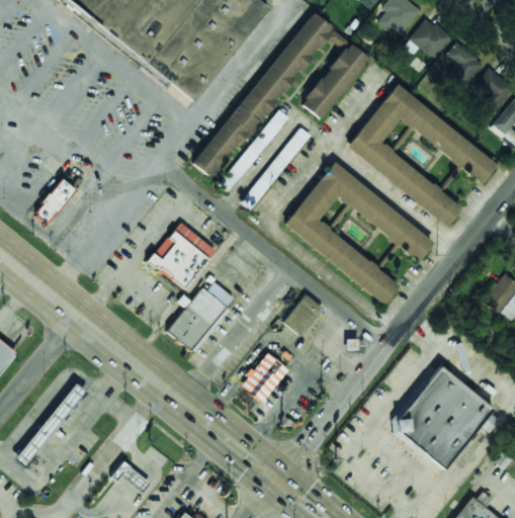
[(259,0),(270,9),(193,101),(172,84),(166,91),(57,0),(259,0)]
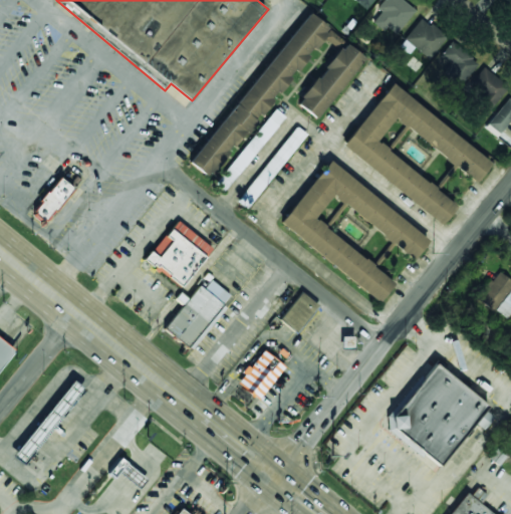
[(374,0),(355,0),(365,9),(374,0)]
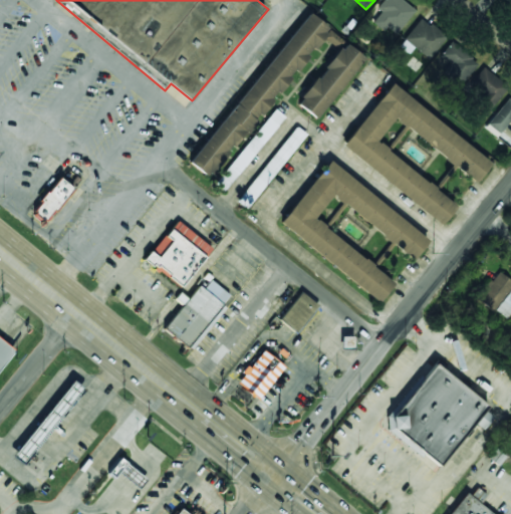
[(418,11),(404,0),(387,0),(374,14),(398,34),(418,11)]
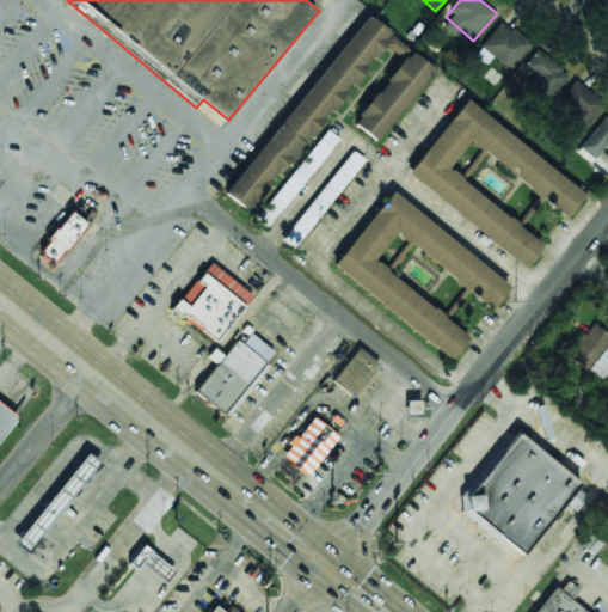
[(393,32),(372,16),(229,196),(252,214),(393,32)]
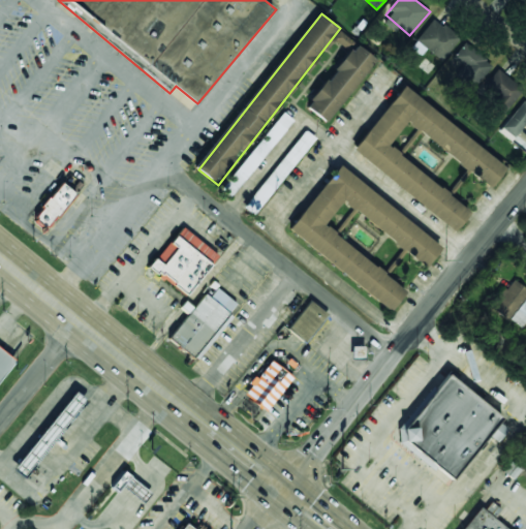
[(462,39),(437,18),(419,39),(443,61),(462,39)]
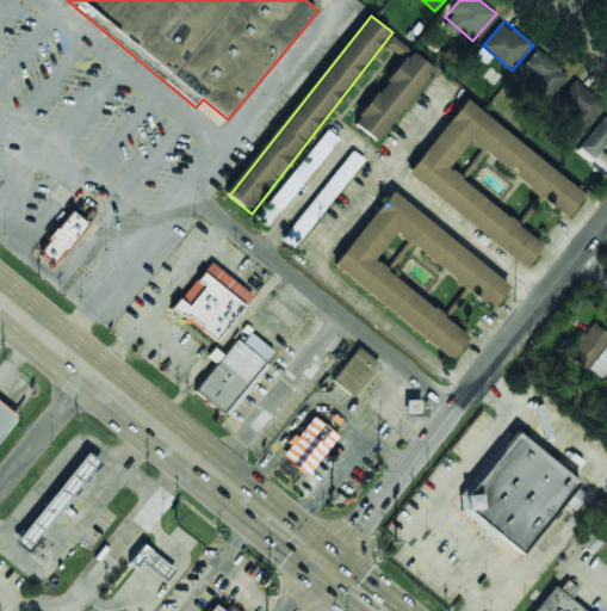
[(538,76),(528,86),(546,103),(571,76),(540,48),(525,65),(538,76)]
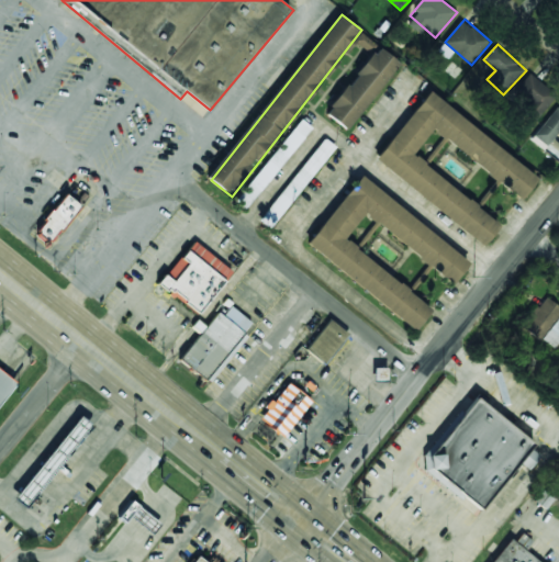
[(326,113),(347,130),(401,65),(381,47),(326,113)]
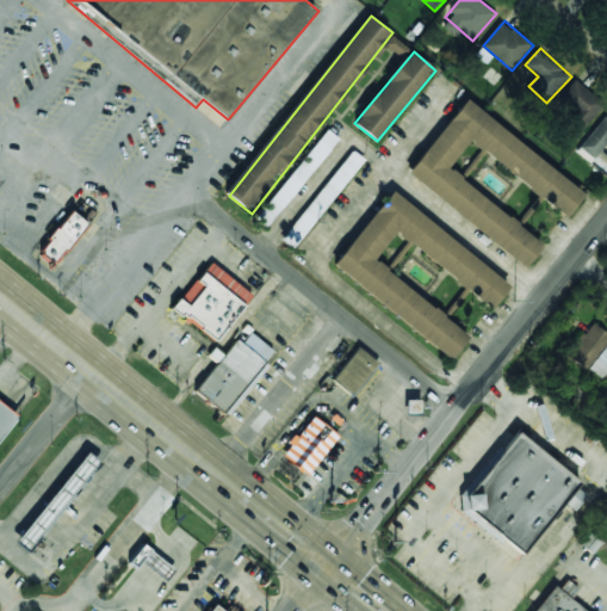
[(586,134),(606,103),(606,100),(575,80),(561,102),(576,111),(569,122),(586,134)]
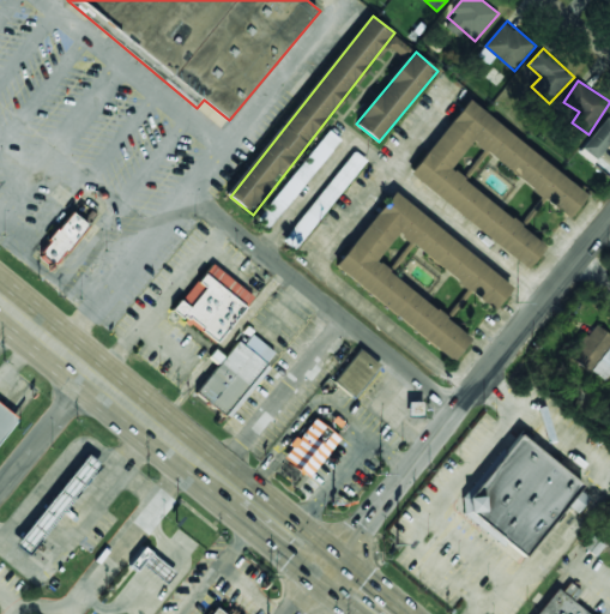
[(547,244),(450,170),(471,143),(571,217),(589,193),(466,101),(410,178),(530,268),(547,244)]
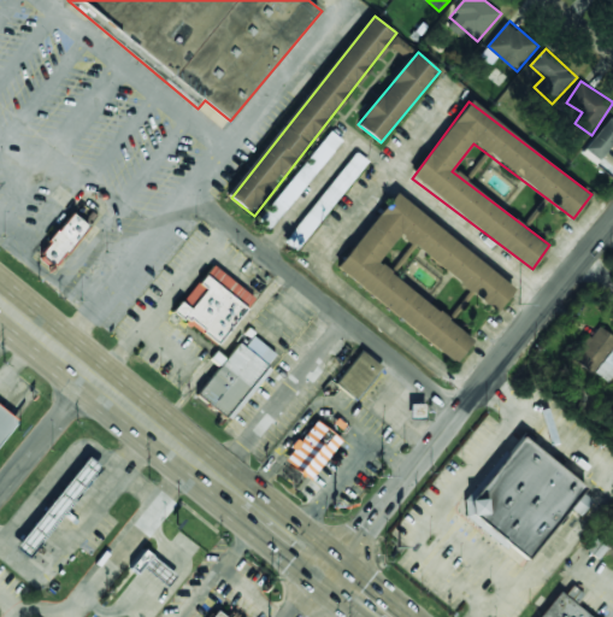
[(612,148),(612,116),(588,150),(603,160),(612,148)]
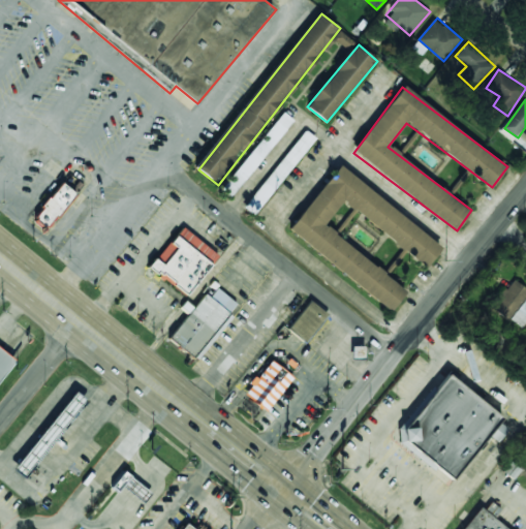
[(296,120),(285,112),(223,188),(234,197),(296,120)]
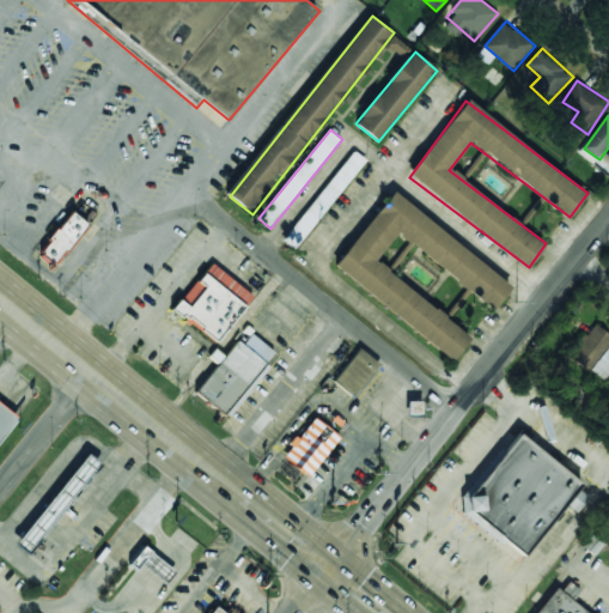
[(298,249),(367,159),(354,150),(285,240),(298,249)]
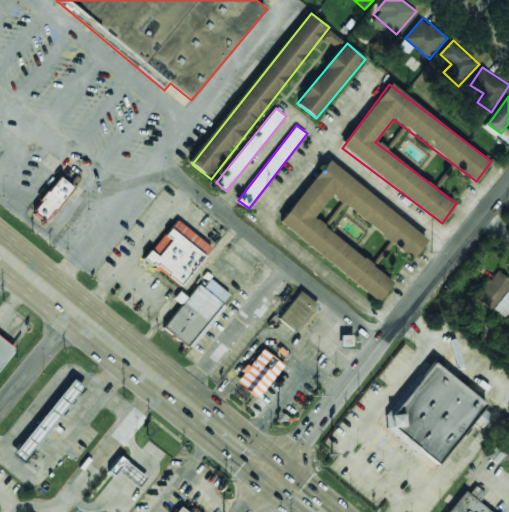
[(313,218),(331,195),(413,258),(428,239),(328,161),(280,223),(379,300),(394,281),(313,218)]
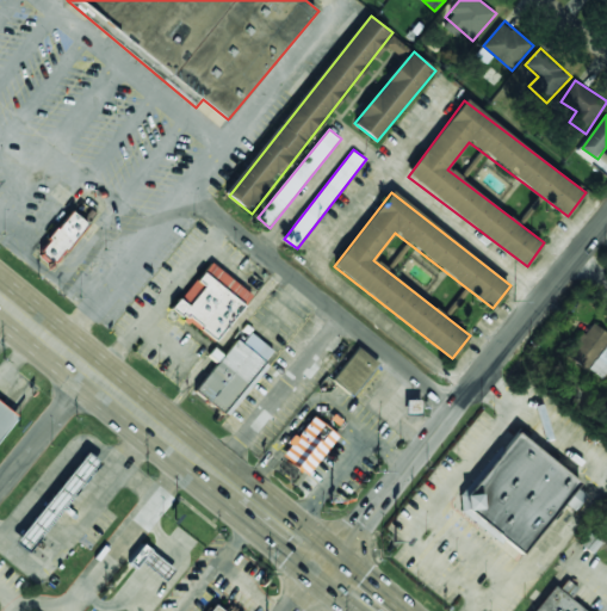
[(57,266),(88,220),(70,208),(39,254),(57,266)]
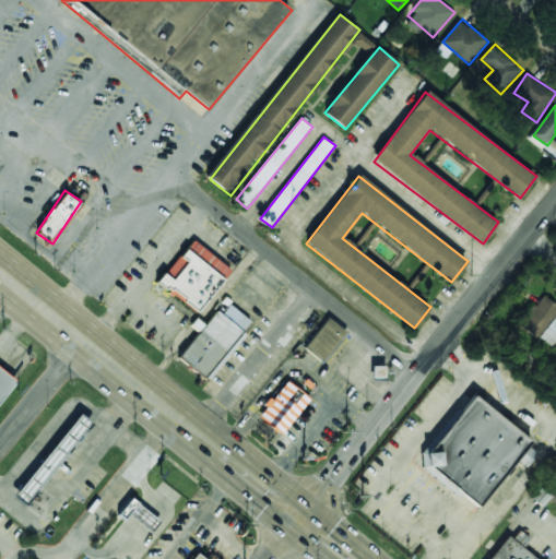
[(196,239),(233,270),(197,313),(160,283),(196,239)]
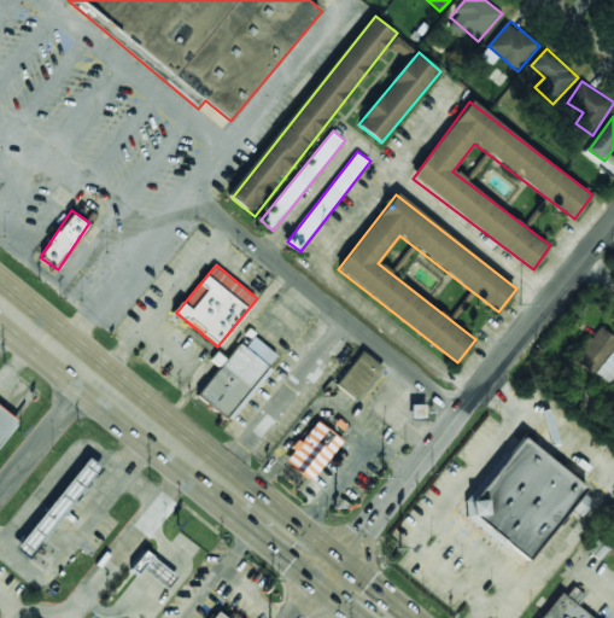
[(574,356),(591,373),(613,349),(613,337),(603,326),(574,356)]
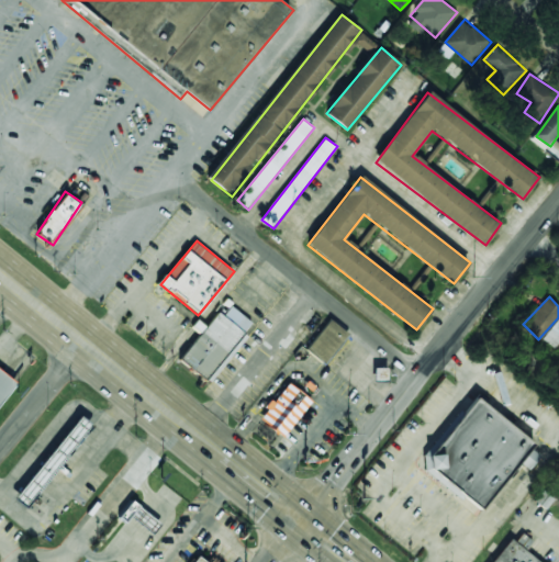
[(182,358),(221,312),(225,315),(233,306),(254,323),(246,333),(250,336),(212,382),(182,358)]
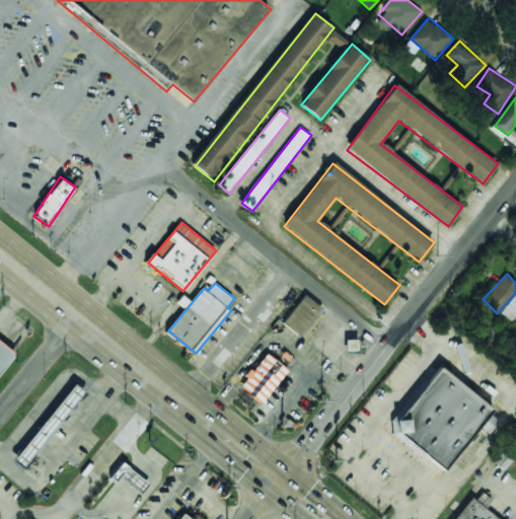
[(284,322),(302,337),(324,310),(307,295),(284,322)]
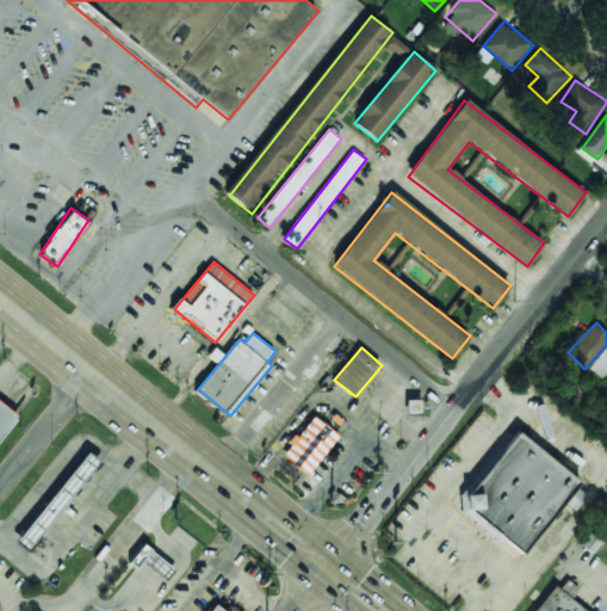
[(422,413),(422,401),(409,400),(408,413),(422,413)]
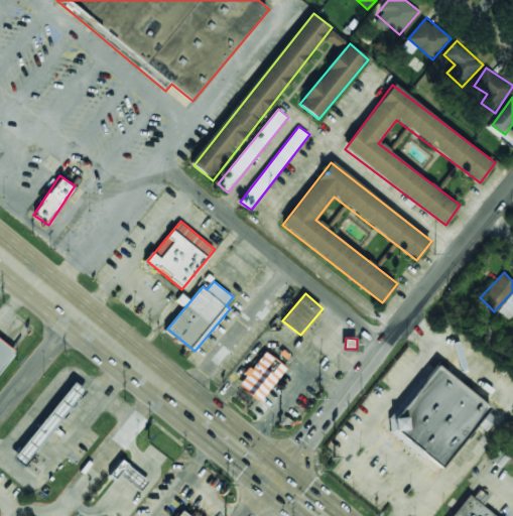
[(0,372),(0,339),(16,353),(0,372)]
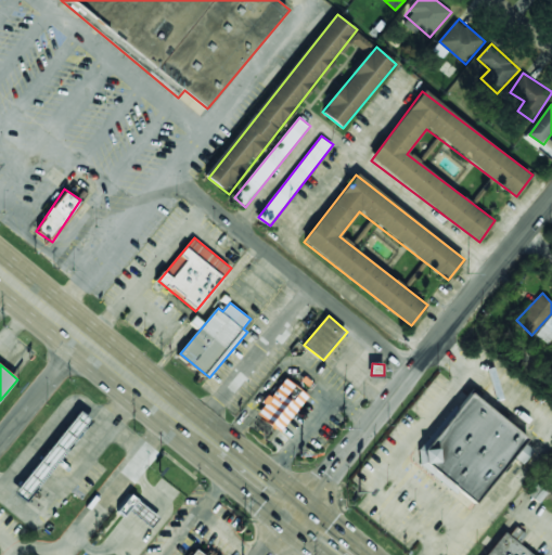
[(283,374),(252,414),(282,437),(311,397),(283,374)]
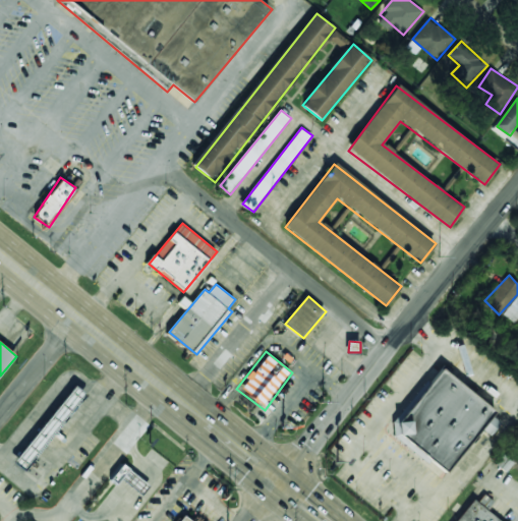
[(444,368),(494,409),(445,468),(396,428),(444,368)]
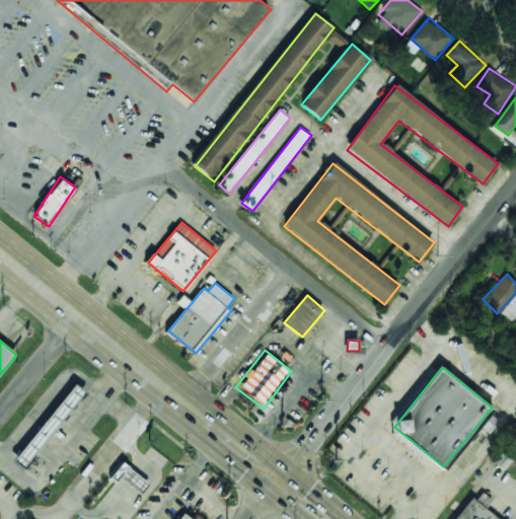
[(76,385),(87,395),(23,467),(12,457),(76,385)]
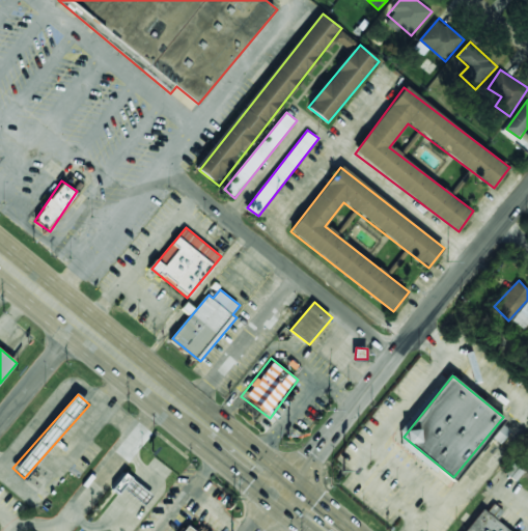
[(124,472),(134,480),(121,496),(111,488),(124,472)]
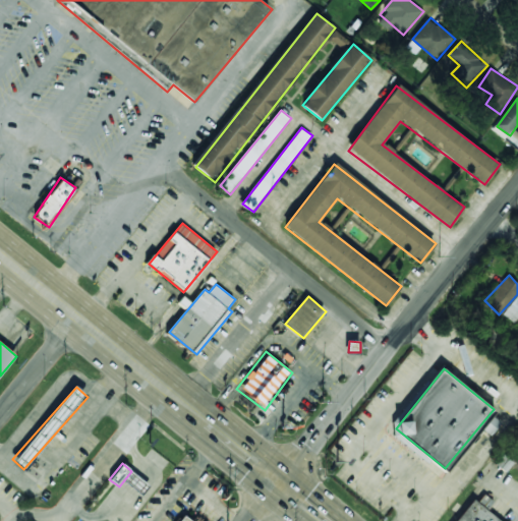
[(460,520),(476,501),(501,520),(460,520)]
